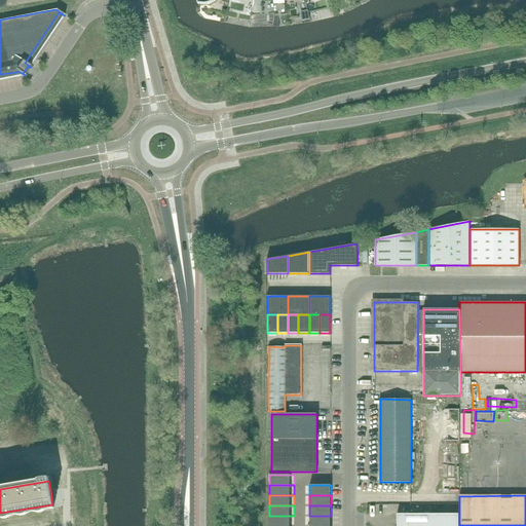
[(397,515),(397,525),(458,525),(458,515),(397,515)]
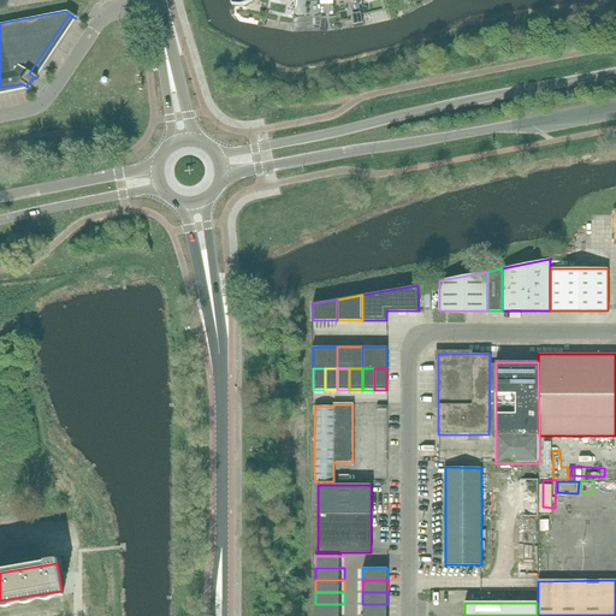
[(344,604),(315,604),(315,615),(344,615),(344,604)]
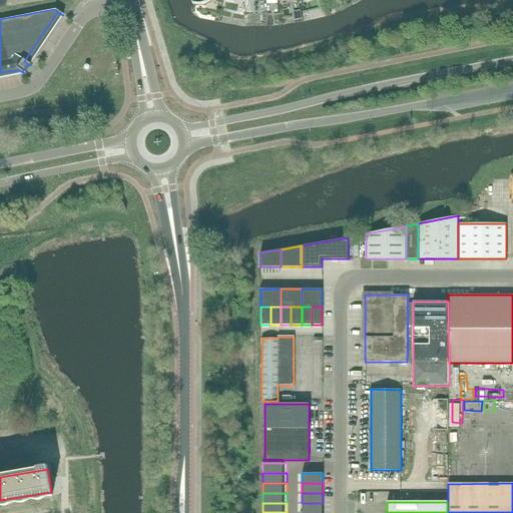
[(323,503),(302,503),(302,512),(323,512),(323,503)]
